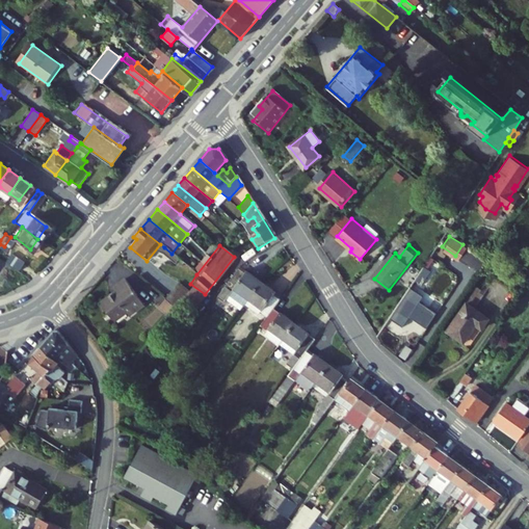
[(172,254),(164,247),(160,254),(176,266),(181,261),(172,254)]
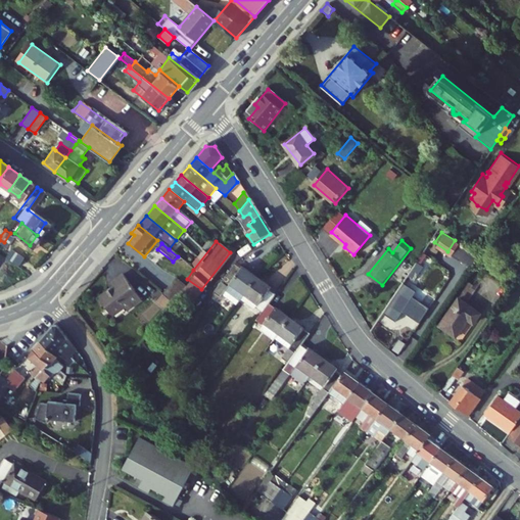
[(186,264),(193,270),(205,254),(199,248),(186,264)]
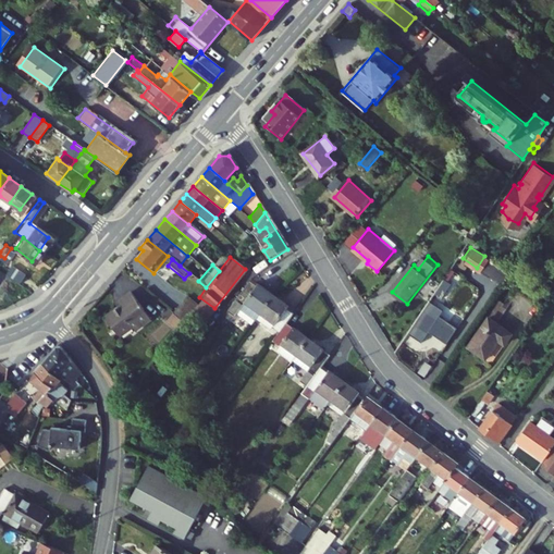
[(25,275),(13,267),(9,274),(20,283),(25,275)]
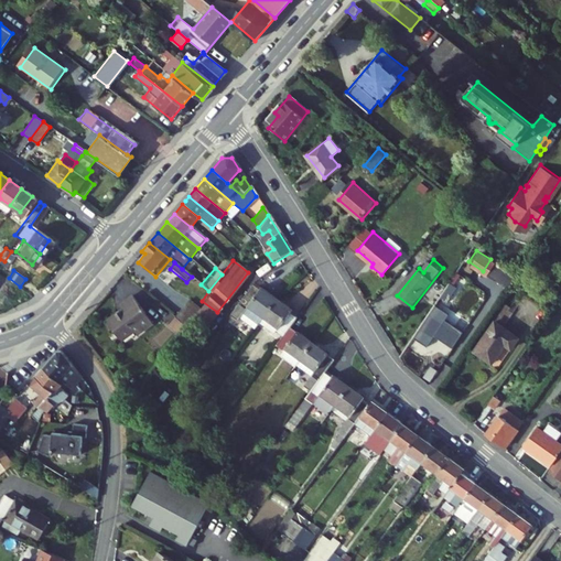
[(464,288),(451,278),(441,293),(454,302),(464,288)]
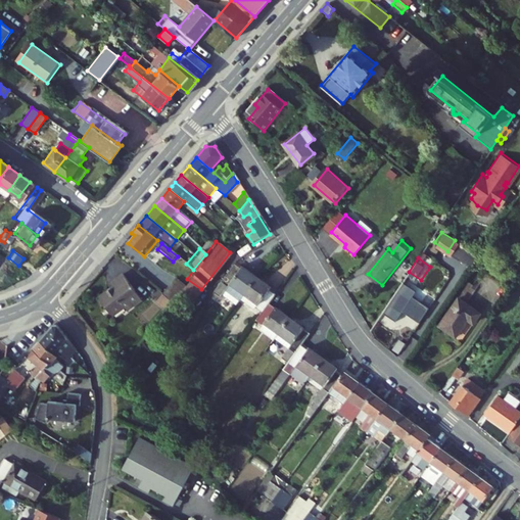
[(231,266),(209,294),(217,299),(219,296),(233,308),(237,302),(256,277),(241,266),(238,271),(231,266)]
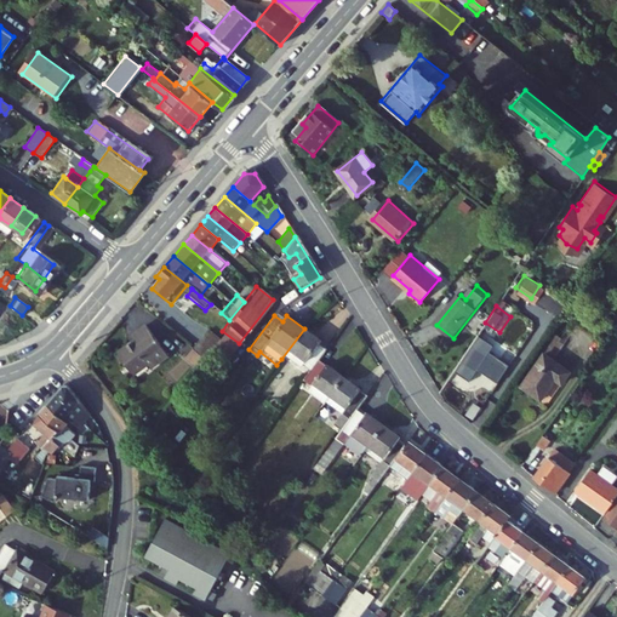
[(133,343),(118,355),(135,377),(148,367),(150,371),(167,358),(146,327),(131,338),(133,343)]
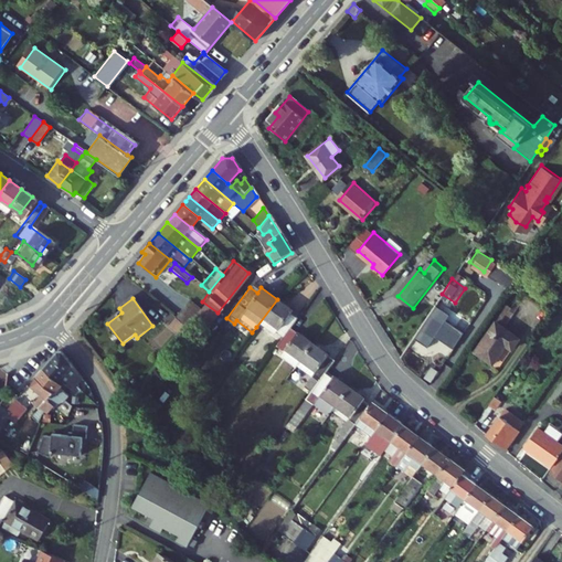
[(197,307),(186,299),(172,315),(184,324),(187,320),(197,307)]
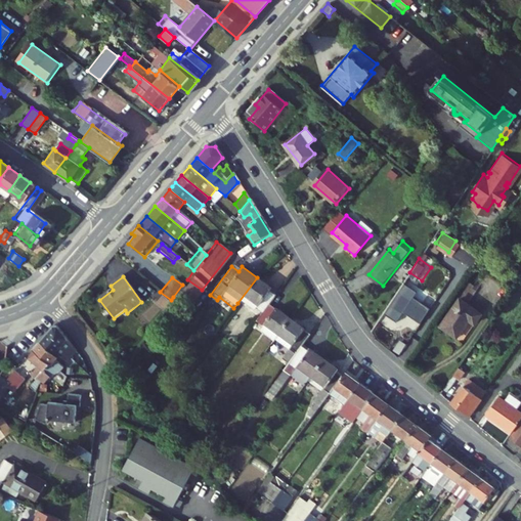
[(250,313),(253,310),(260,315),(269,302),(273,297),(267,293),(270,288),(257,277),(237,303),(250,313)]
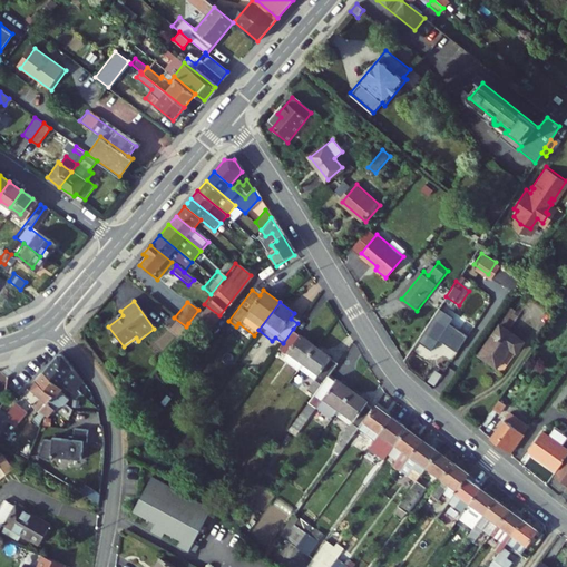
[(198,310),(188,323),(205,335),(220,315),(204,304),(198,310)]
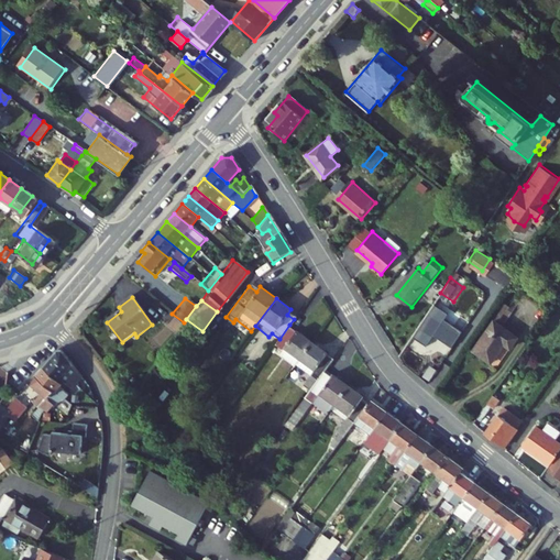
[(184,322),(172,314),(171,313),(163,321),(176,331),(184,322)]
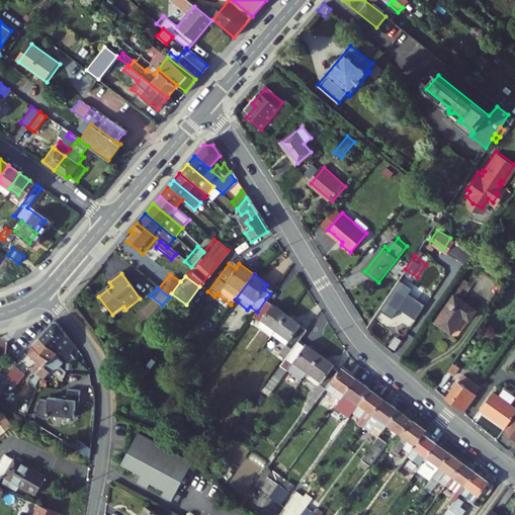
[(417,316),(426,302),(410,290),(401,305),(417,316)]
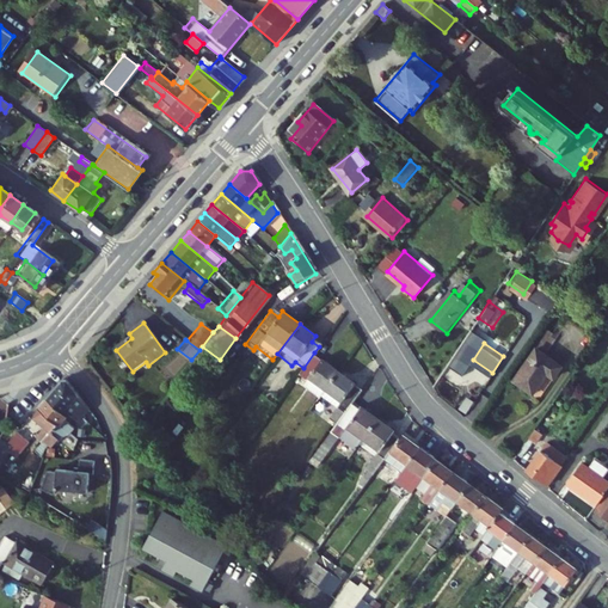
[(564,366),(541,349),(521,379),(539,392),(552,375),(556,379),(564,366)]
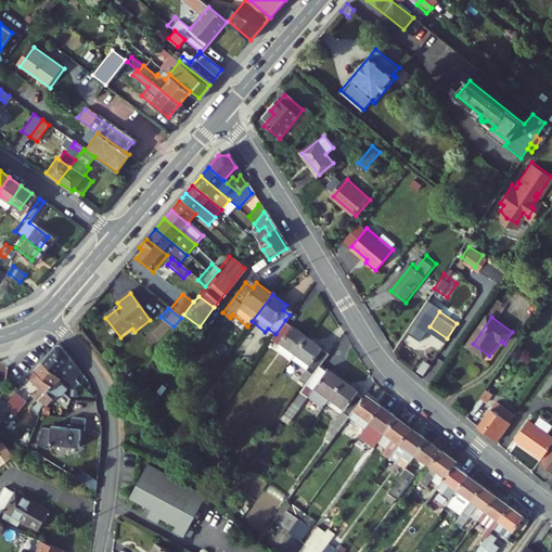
[(277,349),(281,344),(295,355),(307,337),(285,320),(276,334),(268,343),(277,349)]
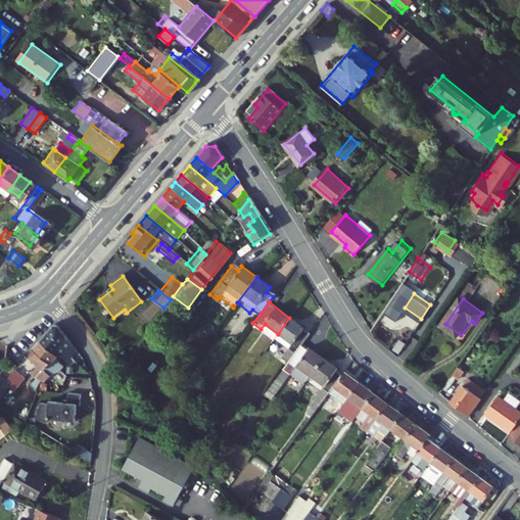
[(291,344),(288,349),(295,355),(300,347),(309,336),(301,330),(302,328),(289,318),(278,334),(291,344)]
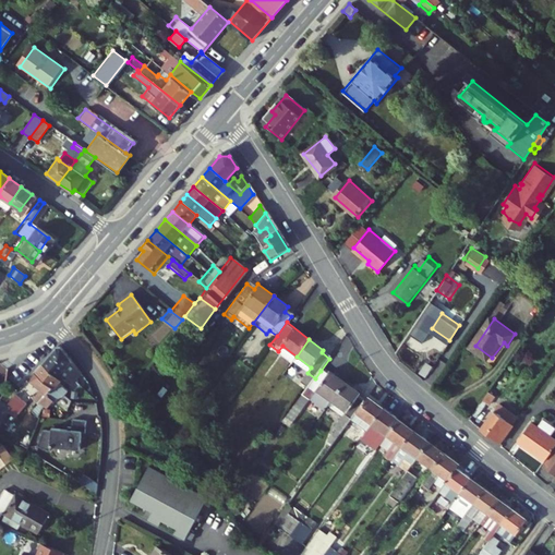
[(91,381),(59,348),(55,348),(43,363),(62,379),(59,383),(68,390),(63,395),(71,401),(91,381)]
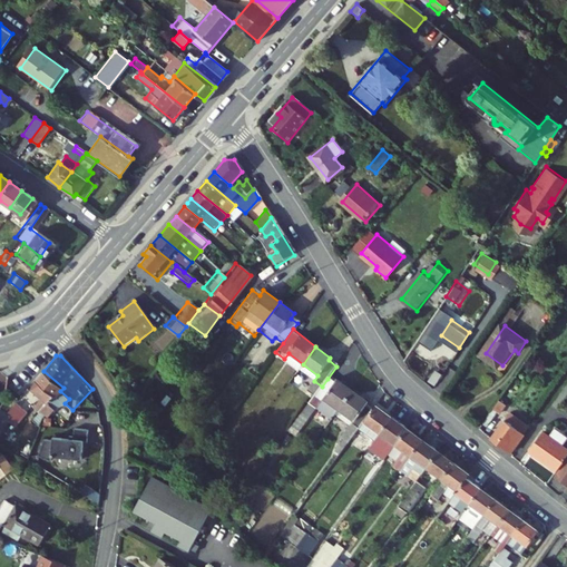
[(56,409),(58,408),(65,403),(69,399),(60,391),(64,388),(44,371),(36,380),(36,381),(55,397),(52,399),(54,400),(52,402),(51,401),(49,403),(56,409)]
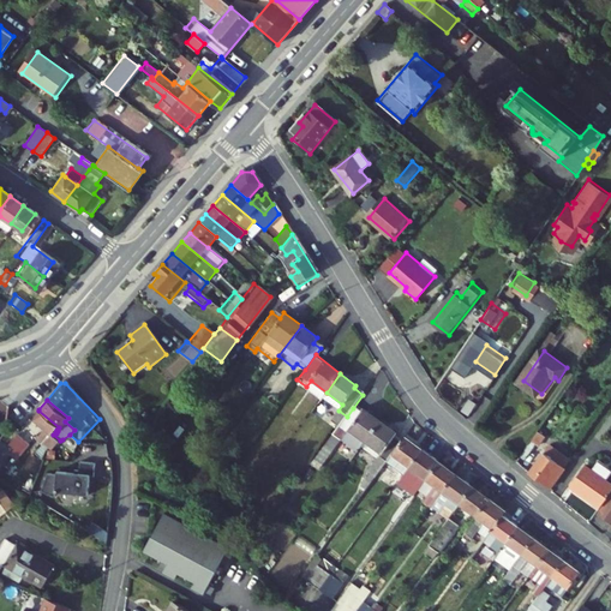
[(347,417),(312,466),(319,472),(341,442),(359,455),(363,449),(381,424),(365,411),(361,414),(353,408),(347,417)]
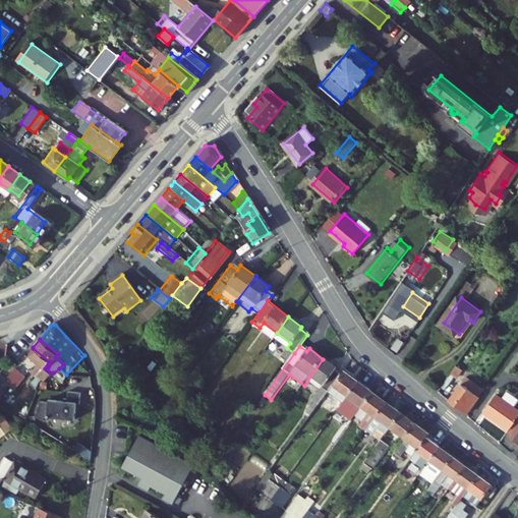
[(50,362),(33,348),(30,356),(38,363),(32,370),(37,375),(32,382),(38,387),(40,383),(43,380),(45,382),(51,373),(45,368),(47,366),(48,367),(49,365),(48,364),(50,362)]
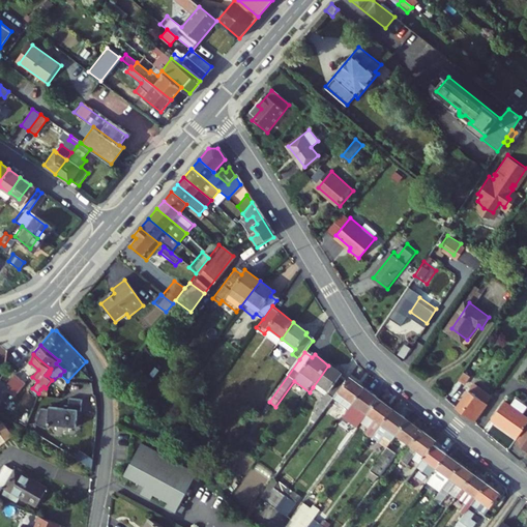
[(91,380),(87,364),(71,381),(82,390),(91,380)]
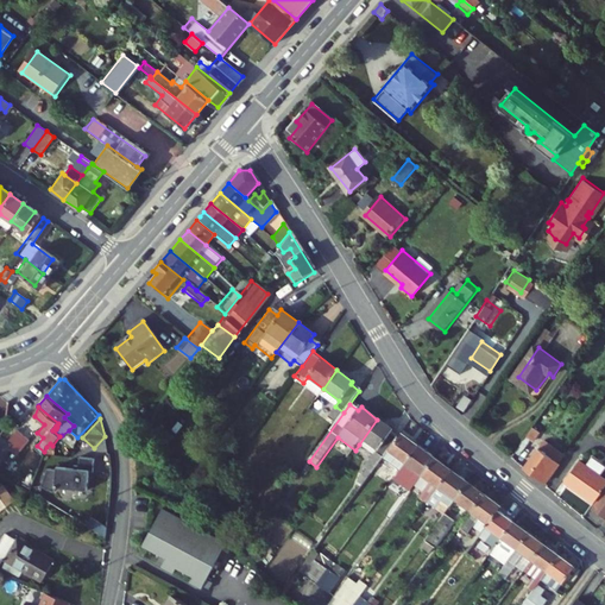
[(365,467),(372,473),(389,451),(397,439),(390,434),(394,430),(377,420),(359,445),(373,457),(365,467)]
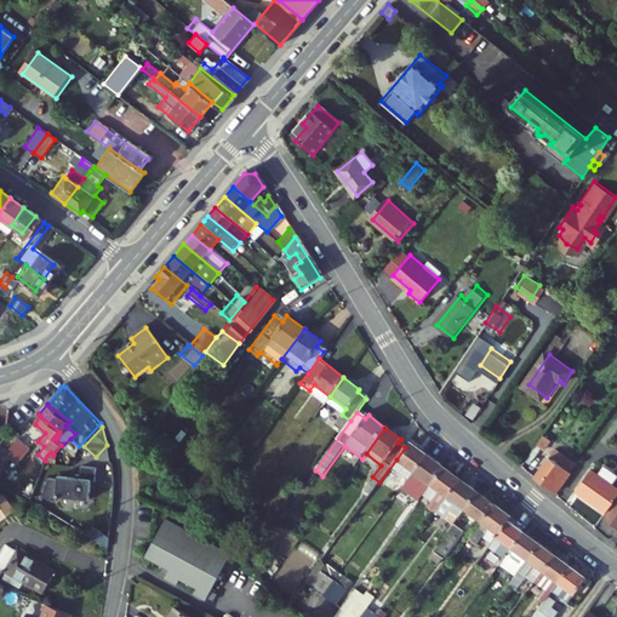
[(32,449),(20,439),(7,453),(12,456),(20,462),(32,449)]
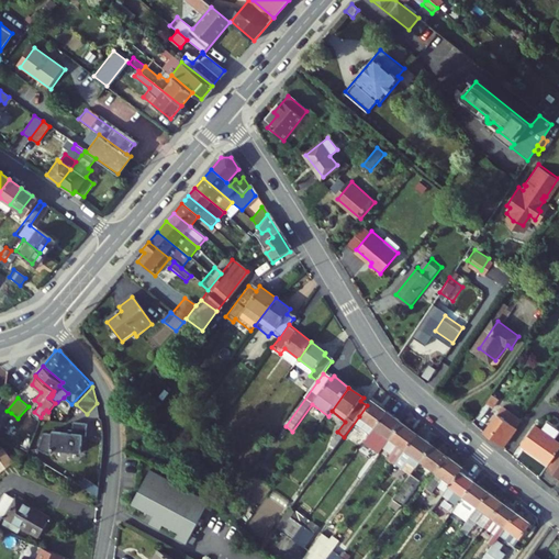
[(365,440),(370,433),(376,426),(387,411),(371,400),(367,405),(359,416),(367,422),(357,435),(365,440)]
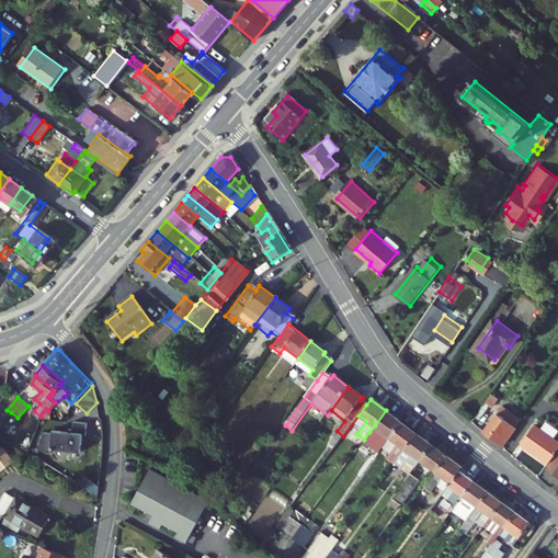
[(496,405),(489,401),(478,417),(476,420),(482,424),(496,405)]
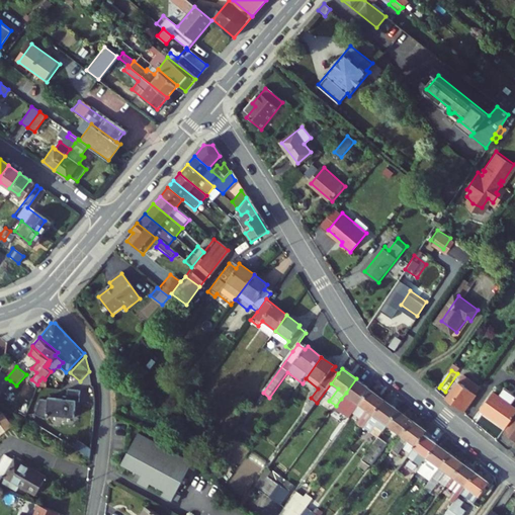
[(370,390),(356,378),(346,393),(359,404),(370,390)]
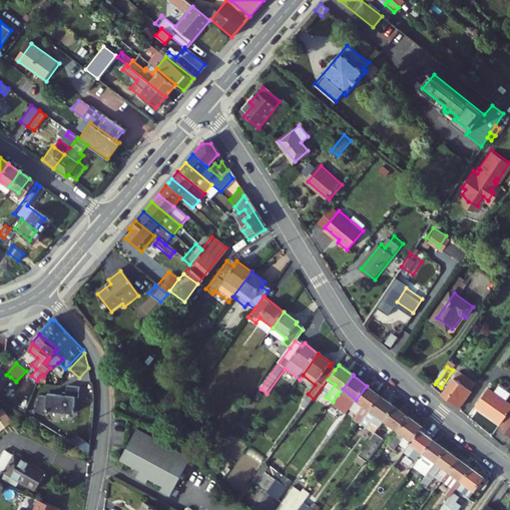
[(458,375),(442,400),(459,412),(474,387),(458,375)]
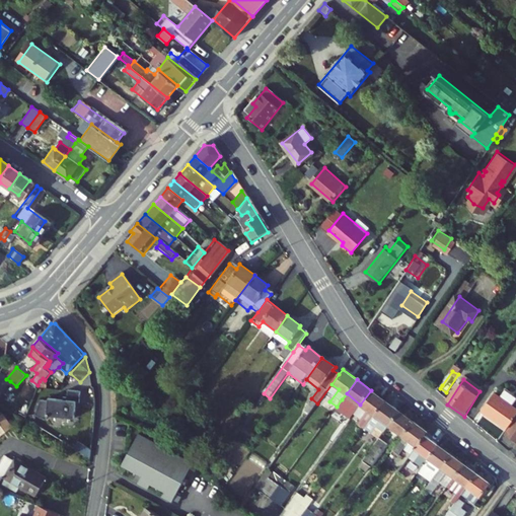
[(72,419),(76,388),(65,386),(64,398),(35,395),(33,414),(72,419)]
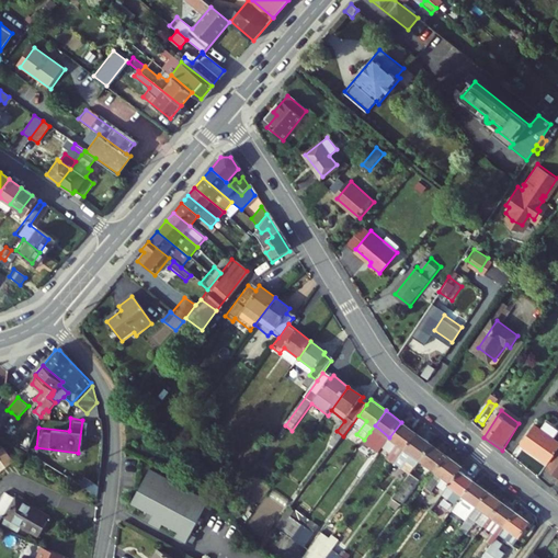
[(387,457),(394,463),(405,448),(416,433),(401,422),(389,437),(397,444),(387,457)]
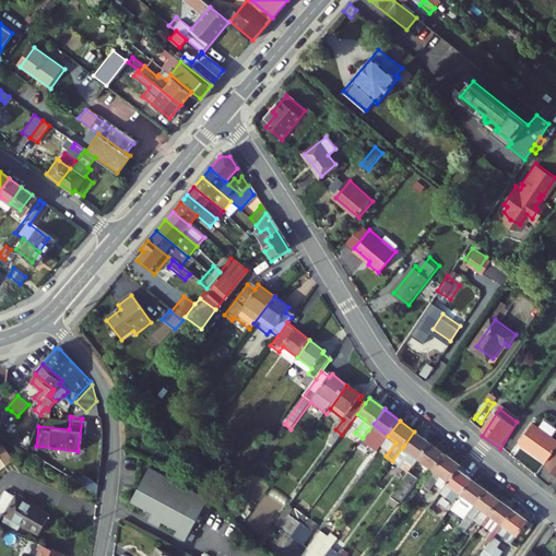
[(374,424),(368,430),(383,442),(388,436),(374,424)]
